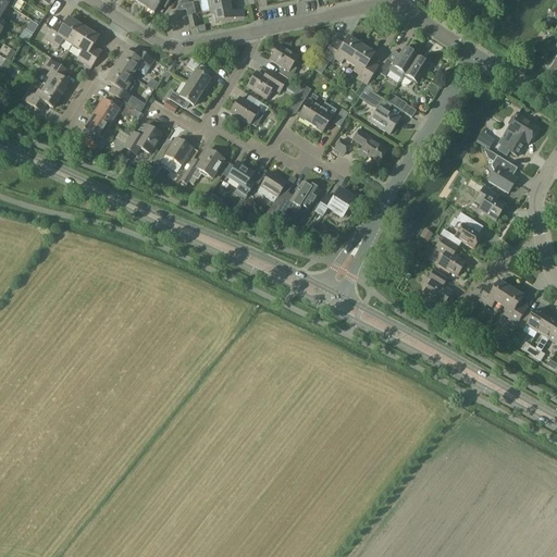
[(147,0),(143,8),(153,15),(162,1),(168,4),(170,0),(147,0)]
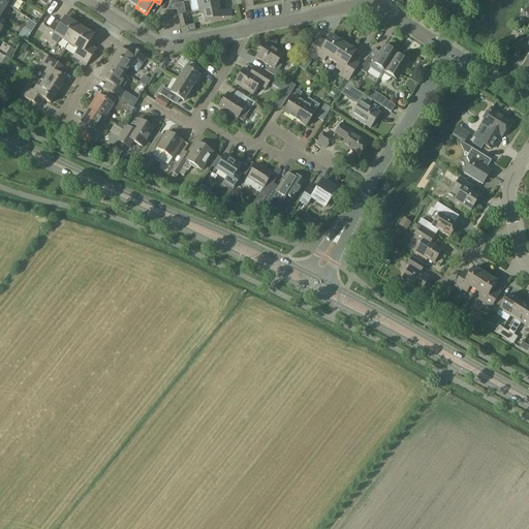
[(195,0),(198,11),(218,7),(217,2),(224,0),(195,0)]
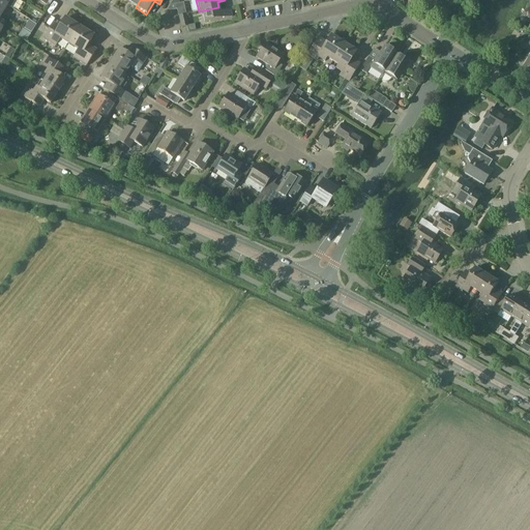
[(439,12),(453,9),(451,3),(438,6),(439,12)]
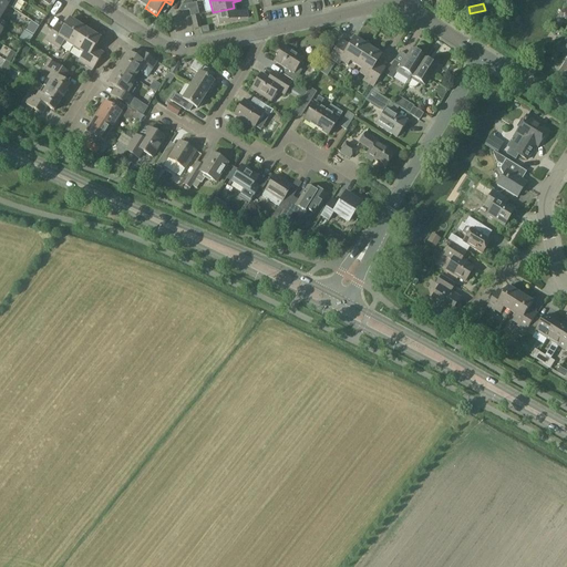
[(436,4),(433,9),(441,14),(444,10),(436,4)]
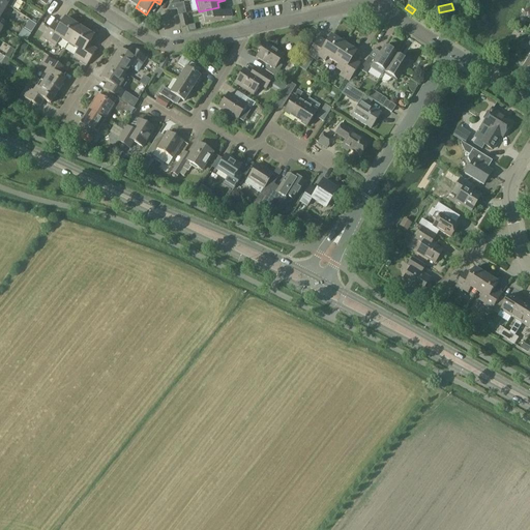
[(231,10),(221,12),(218,7),(199,11),(199,12),(202,11),(204,23),(233,17),(231,10)]
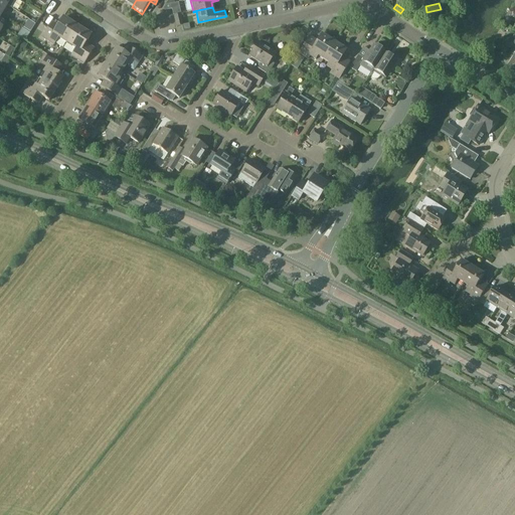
[(441,9),(426,12),(427,18),(442,15),(441,9)]
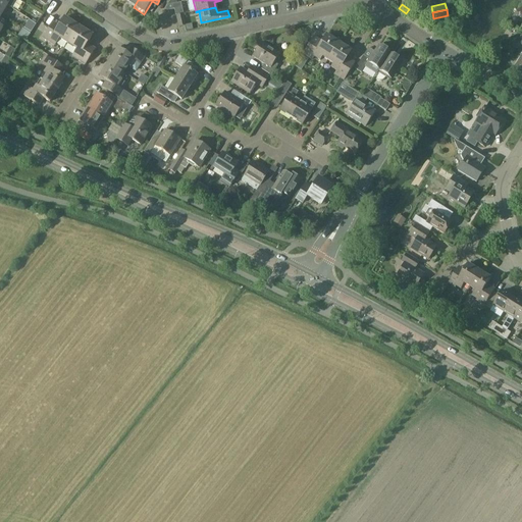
[(186,27),(183,13),(175,15),(178,28),(186,27)]
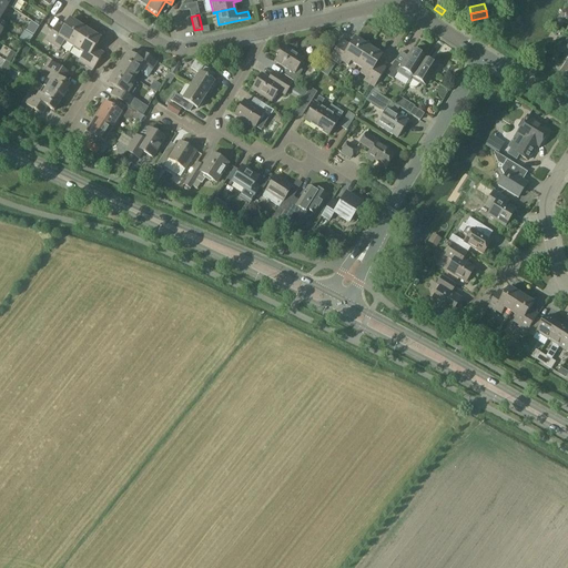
[(73,48),(85,30),(70,20),(60,34),(53,30),(47,41),(59,50),(63,42),(73,48)]
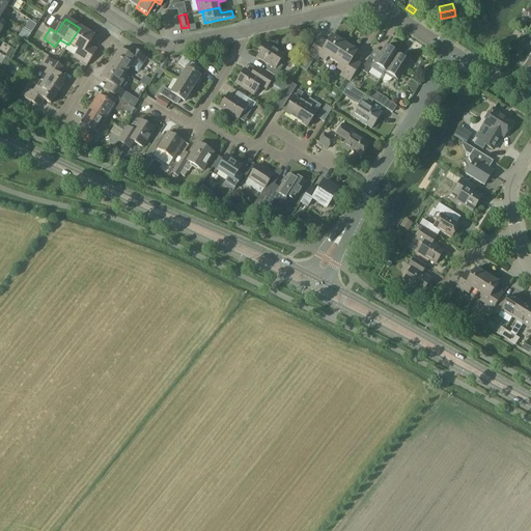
[(80,28),(68,45),(78,51),(74,58),(86,66),(93,55),(85,50),(93,36),(80,28)]
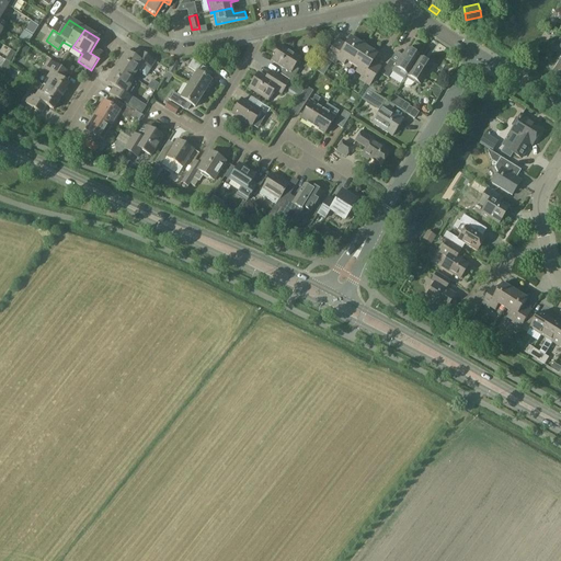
[(352,65),(364,46),(351,38),(343,49),(334,44),(324,58),(334,65),(338,60),(343,65),(346,61),(352,65)]
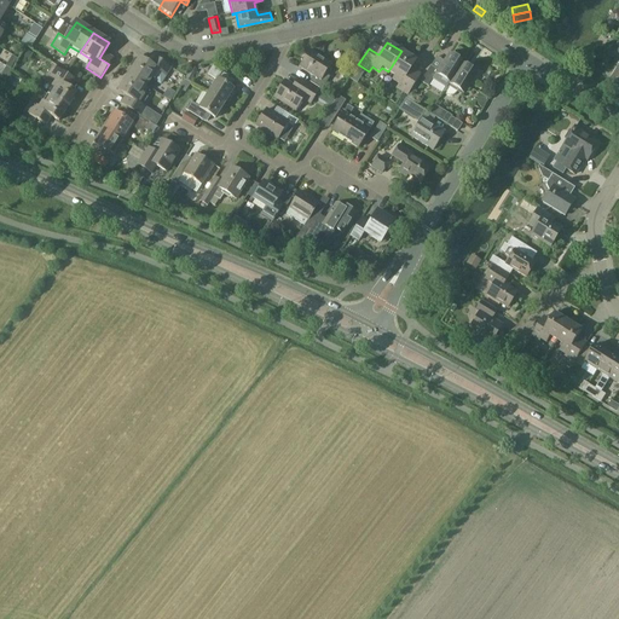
[(322,92),(330,77),(325,75),(331,64),(310,51),(299,68),(313,76),(308,82),(322,92)]
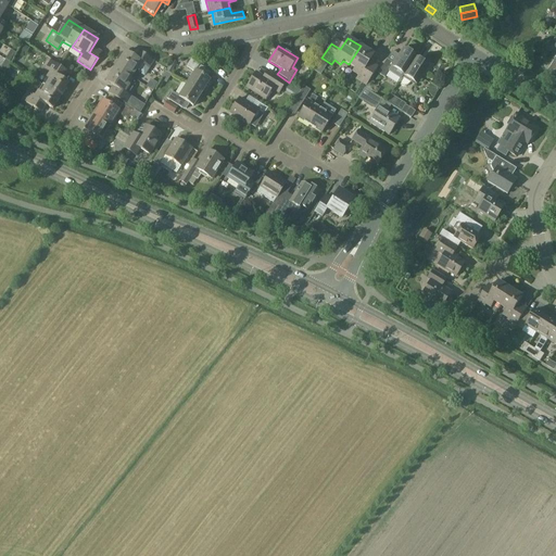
[(374,54),(361,46),(349,64),(355,68),(353,72),(358,76),(356,79),(363,84),(355,95),(358,98),(362,93),(364,90),(366,87),(376,72),(366,66),(374,54)]
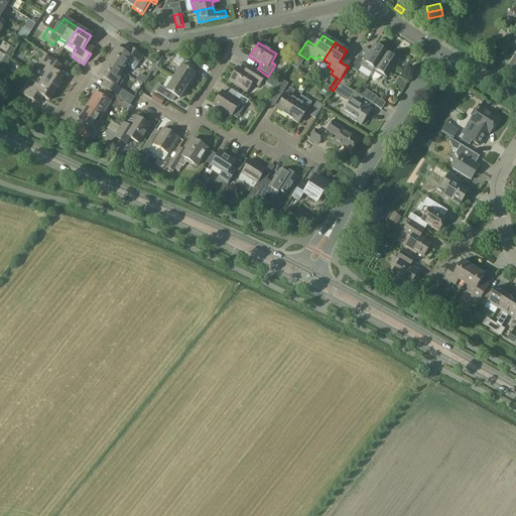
[(385,54),(386,53),(374,45),(365,59),(359,55),(351,69),(357,73),(360,68),(372,75),(375,70),(376,69),(377,67),(385,54)]
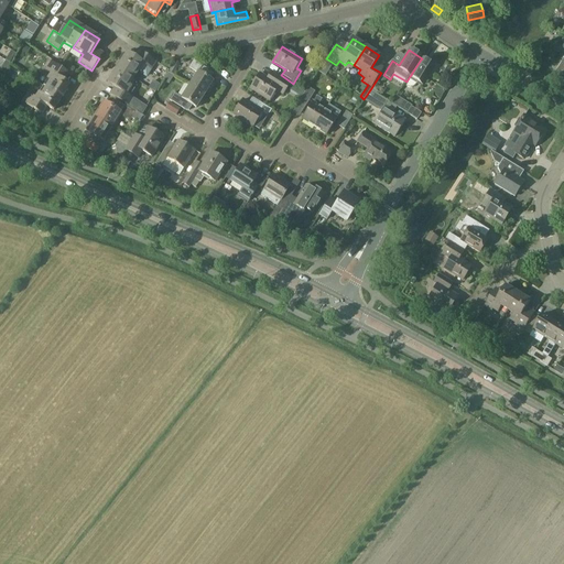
[(147,77),(156,62),(142,54),(139,61),(127,52),(117,67),(134,78),(139,72),(147,77)]
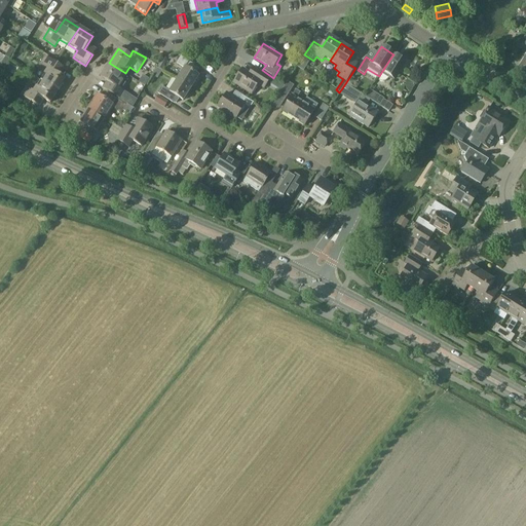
[(497,52),(491,62),(496,65),(502,57),(497,52)]
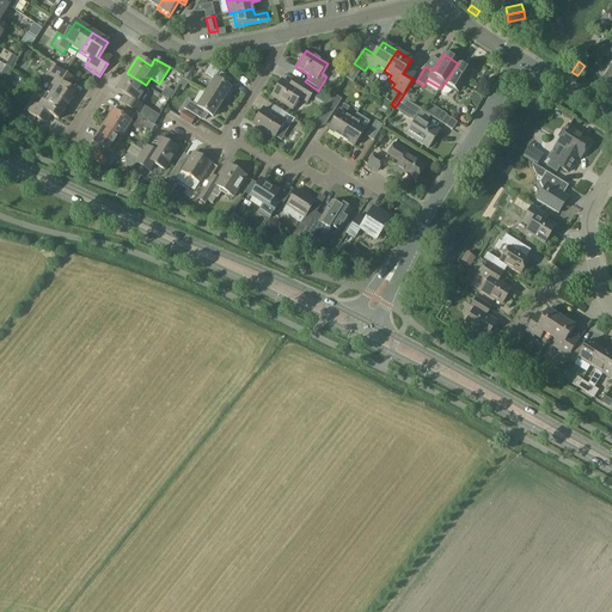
[(471,73),(457,65),(447,79),(446,81),(445,83),(441,89),(438,93),(442,97),(445,97),(448,96),(452,93),(454,91),(458,93),(471,73)]
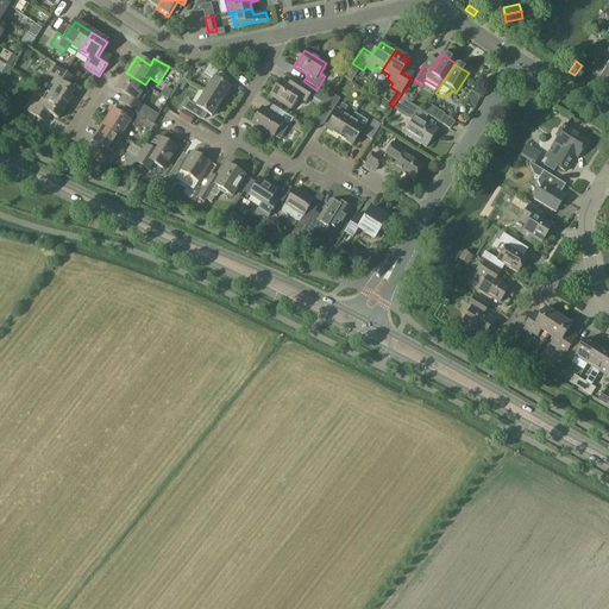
[(205,93),(220,102),(228,89),(225,87),(230,79),(223,74),(209,66),(205,73),(213,79),(205,93)]
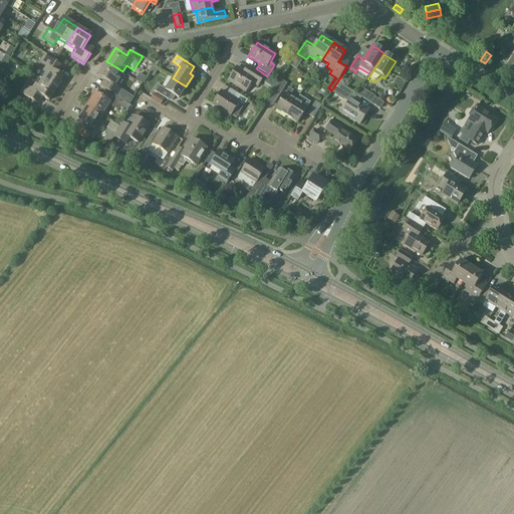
[(513,55),(502,71),(513,78),(513,55)]
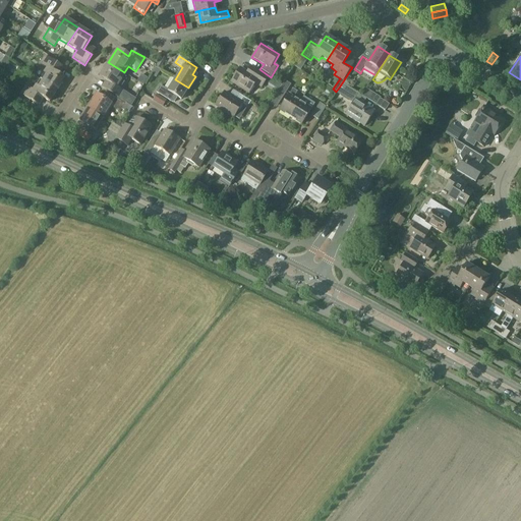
[(41,80),(57,91),(64,79),(56,74),(60,66),(45,57),(40,64),(47,68),(40,79),(41,80)]
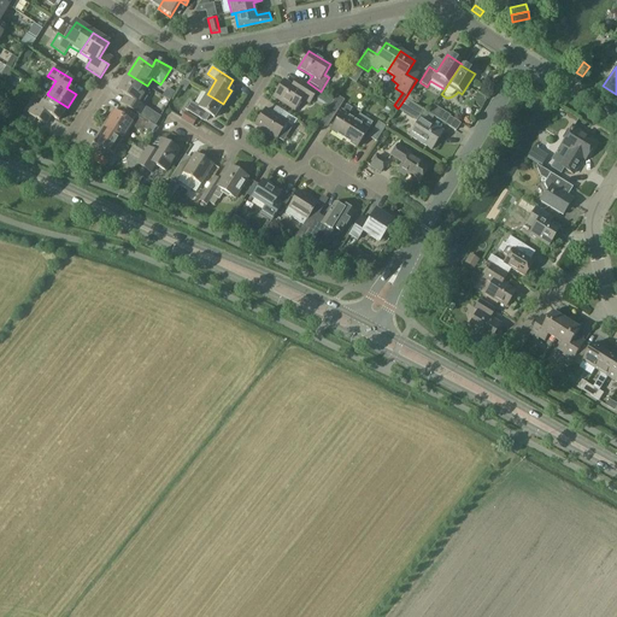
[(141,94),(147,86),(128,74),(117,90),(130,99),(125,107),(140,116),(146,109),(139,104),(144,95),(141,94)]
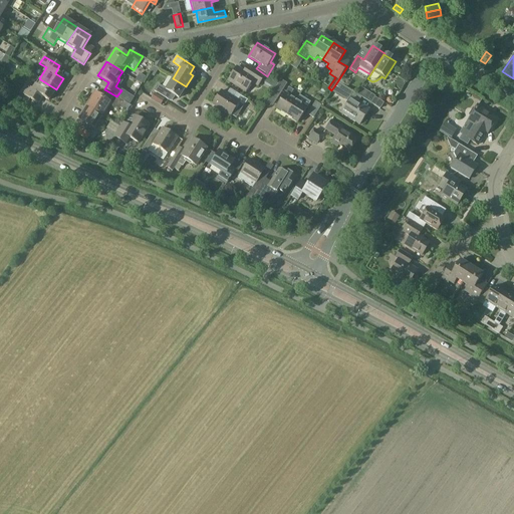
[(264,76),(251,67),(246,64),(242,71),(236,67),(228,81),(245,92),(251,83),(257,87),(264,76)]
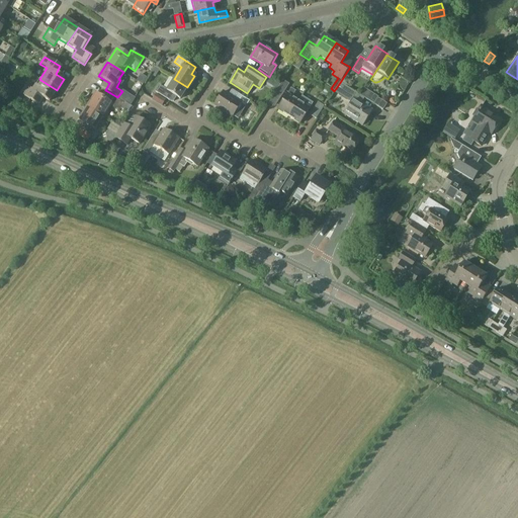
[(141,74),(137,81),(143,85),(147,78),(141,74)]
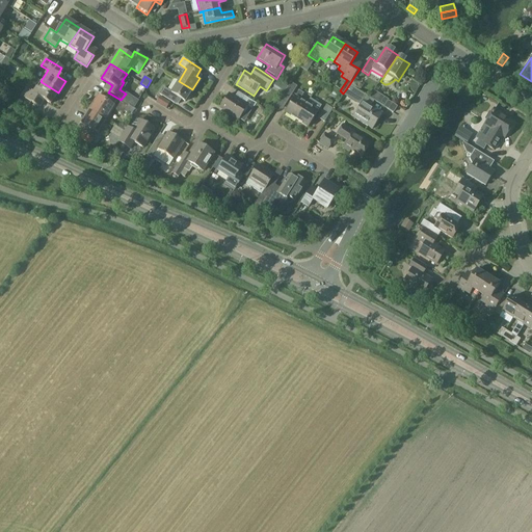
[(162,87),(158,94),(176,105),(178,104),(181,100),(185,102),(186,100),(186,101),(187,100),(189,97),(189,96),(188,96),(192,89),(179,81),(170,92),(162,87)]
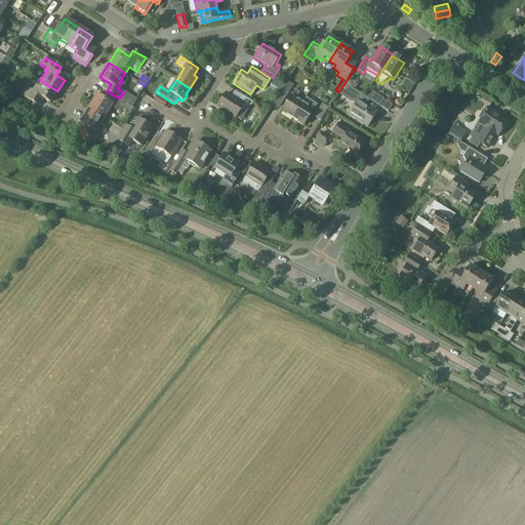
[(50,103),(57,91),(41,81),(37,87),(36,86),(33,91),(26,87),(22,95),(37,105),(42,97),(50,103)]
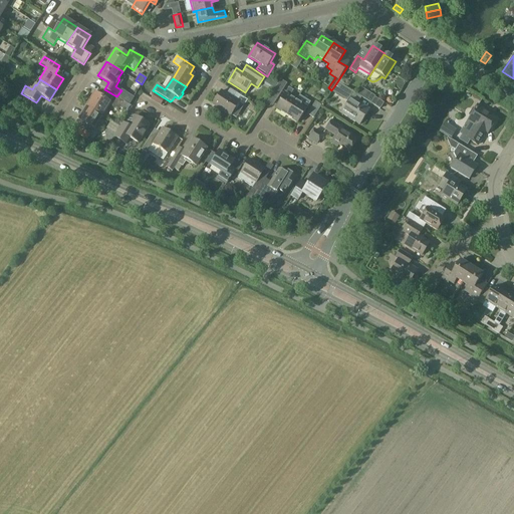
[(279,96),(287,84),(280,80),(272,92),(279,96)]
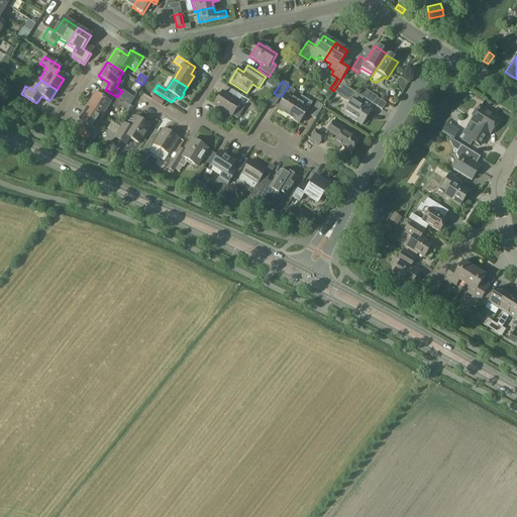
[(338,84),(333,93),(337,96),(339,92),(348,98),(353,93),(338,84)]
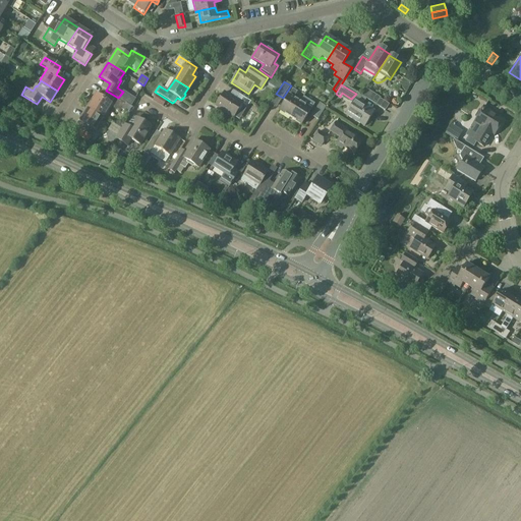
[(279,111),(290,118),(299,103),(293,99),(297,92),(293,89),(288,96),(279,111)]
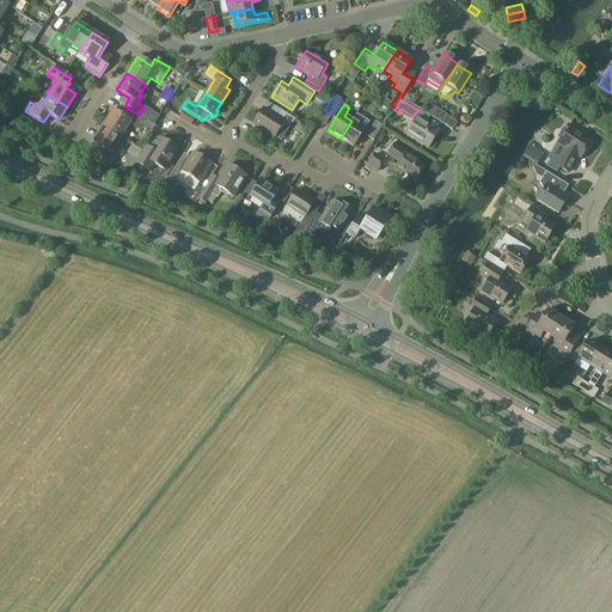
[(148,121),(139,115),(124,106),(120,115),(112,110),(103,127),(123,140),(132,126),(141,132),(148,121)]
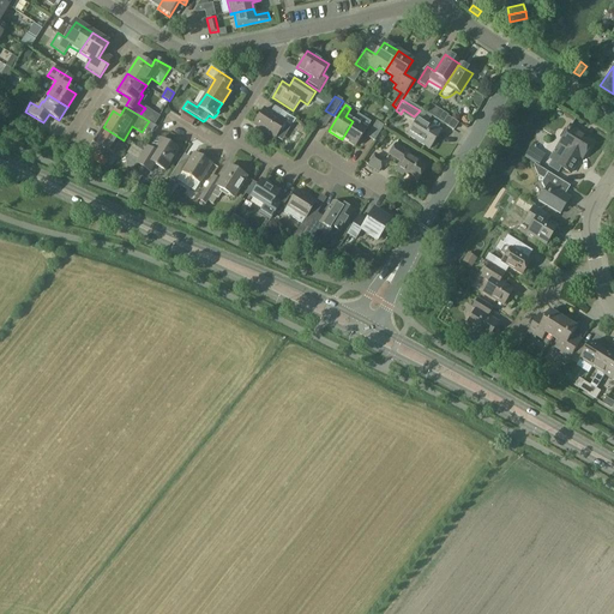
[(449,116),(432,107),(428,113),(444,124),(449,116)]
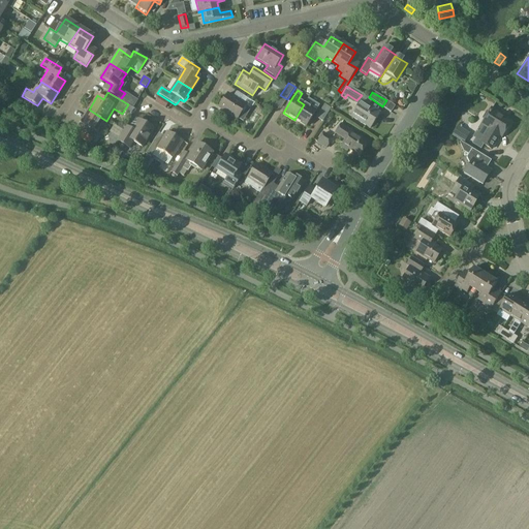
[(227,94),(218,109),(237,120),(241,113),(245,116),(249,110),(250,111),(255,103),(242,95),(239,101),(227,94)]
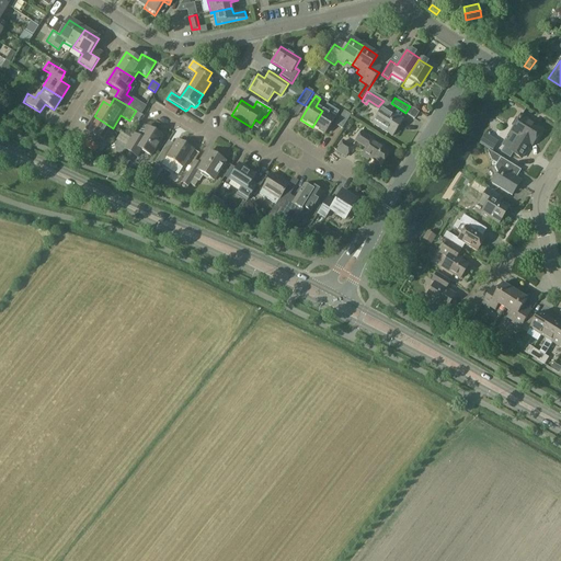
[(168,102),(164,107),(175,114),(179,109),(168,102)]
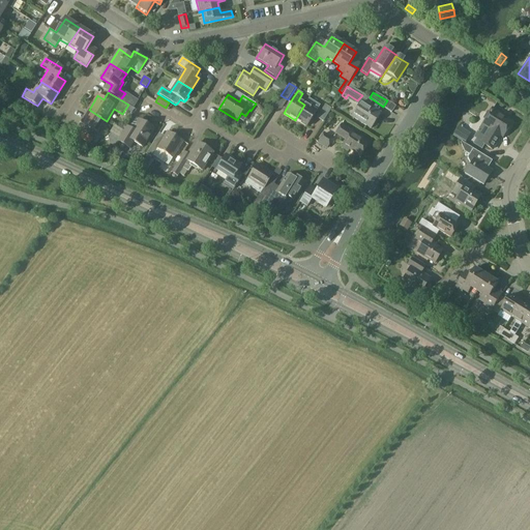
[(381,113),(361,101),(352,117),(371,129),(381,113)]
